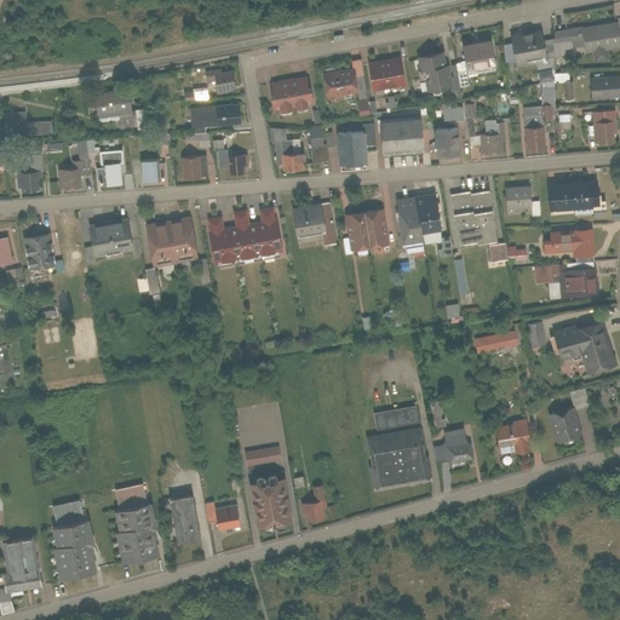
[(583,27),(586,46),(587,52),(592,51),(593,59),(604,57),(603,50),(619,46),(619,32),(619,21),(583,27)]
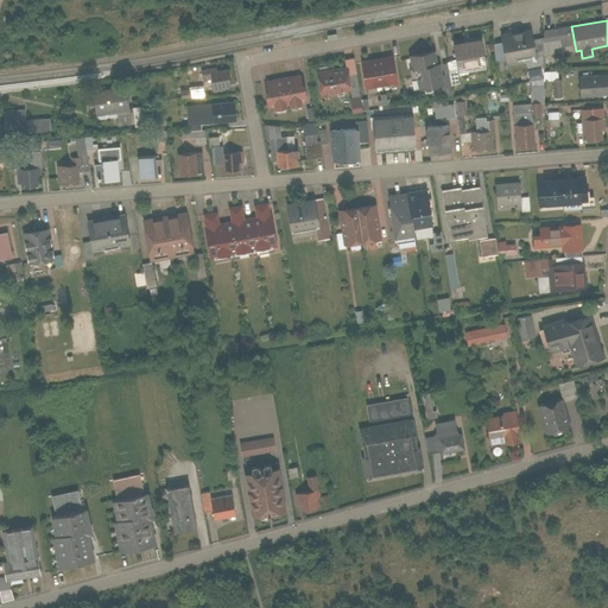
[(571,26),(558,29),(561,40),(562,48),(575,45),(571,26)]
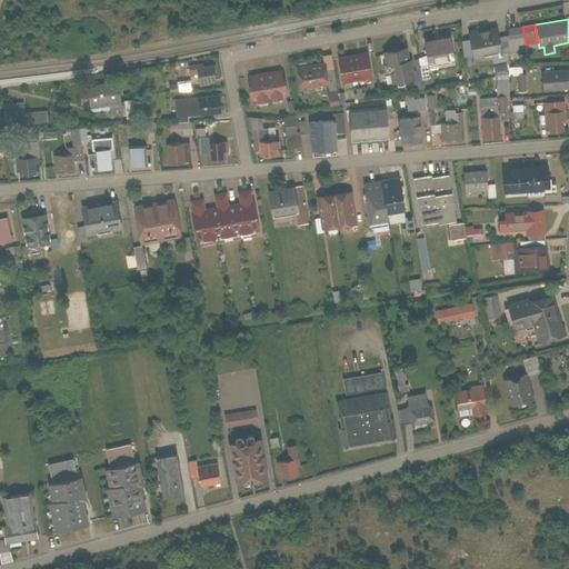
[(508,36),(507,51),(519,50),(517,39),(525,38),(522,27),(508,29),(508,36)]
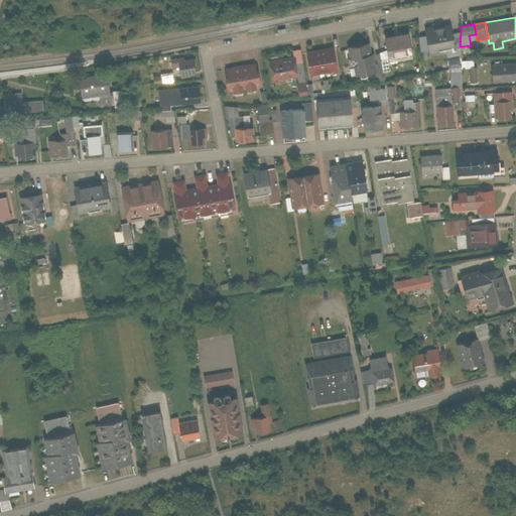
[(424,29),(425,36),(427,50),(427,53),(436,52),(435,46),(449,44),(449,48),(455,47),(453,34),(452,26),(424,29)]
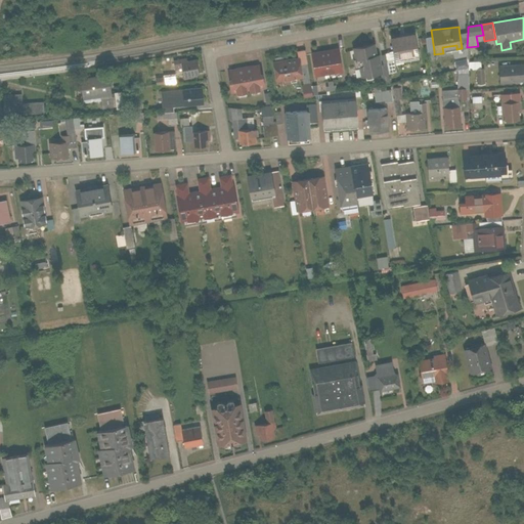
[(421,59),(417,33),(391,38),(393,52),(394,59),(395,63),(421,59)]
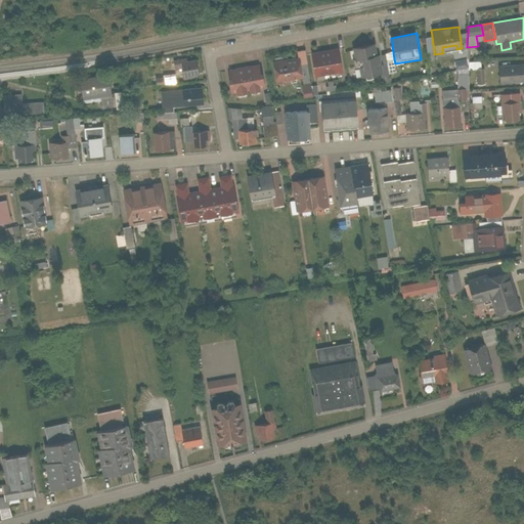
[(377,54),(376,44),(352,48),(355,67),(359,67),(361,75),(364,75),(365,79),(373,77),(372,75),(383,73),(380,54),(377,54)]
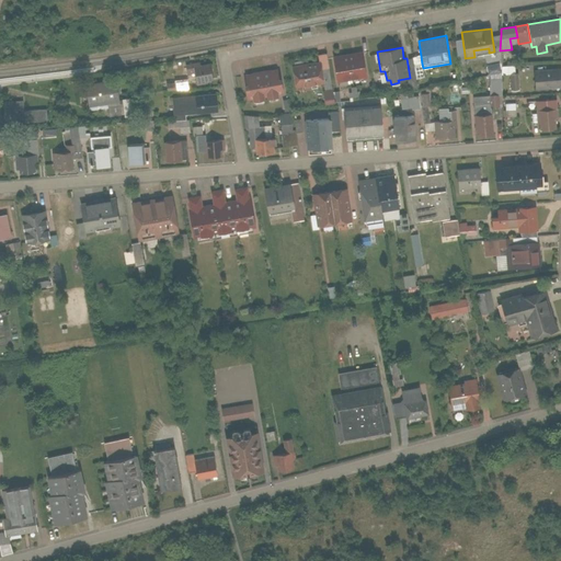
[(367,77),(363,52),(333,57),(338,82),(348,80),(367,77)]
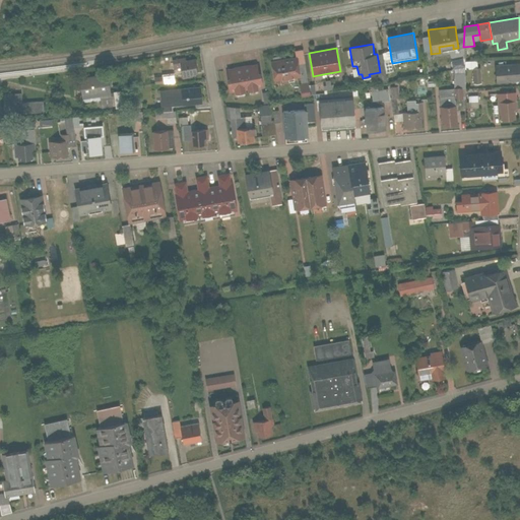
[(308,83),(303,50),(296,51),(297,57),(300,76),(301,84),(308,83)]
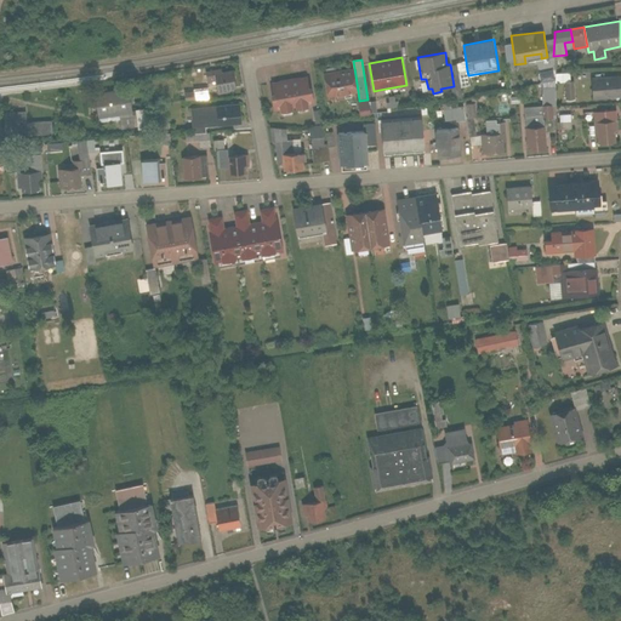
[(457,63),(459,72),(467,70),(466,62),(457,63)]
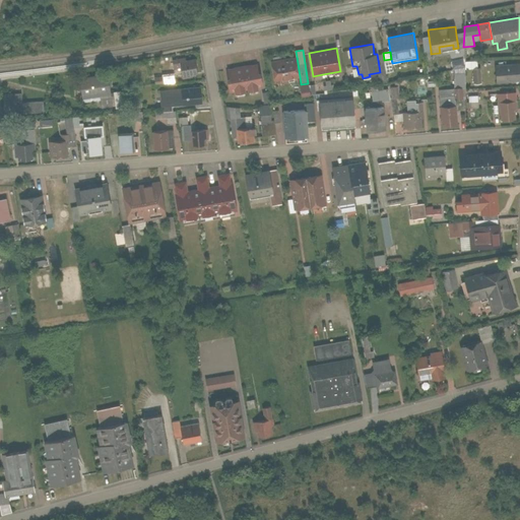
[(297,57),(271,61),(274,80),(300,76),(297,57)]
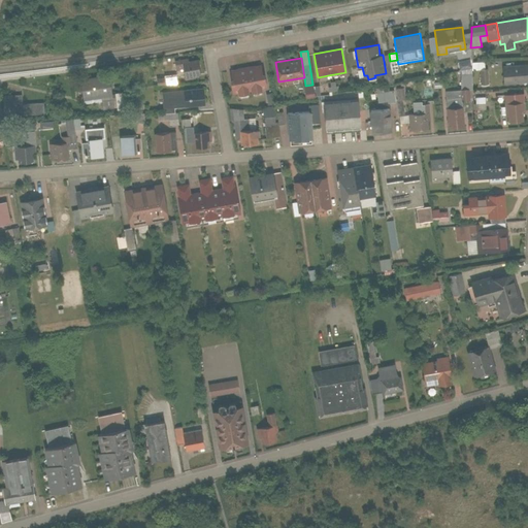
[(183,71),(182,66),(188,64),(188,60),(174,63),(175,72),(183,71)]
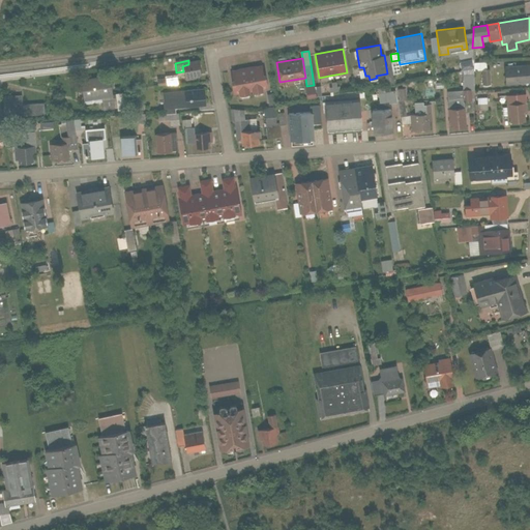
[(400,64),(399,60),(391,61),(393,75),(401,74),(400,64)]
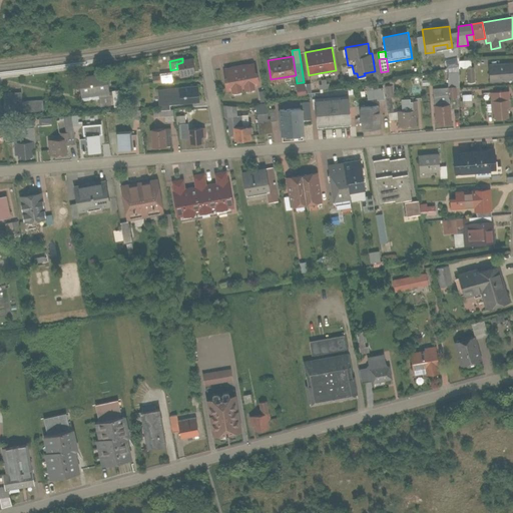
[(458,65),(456,59),(445,61),(447,67),(458,65)]
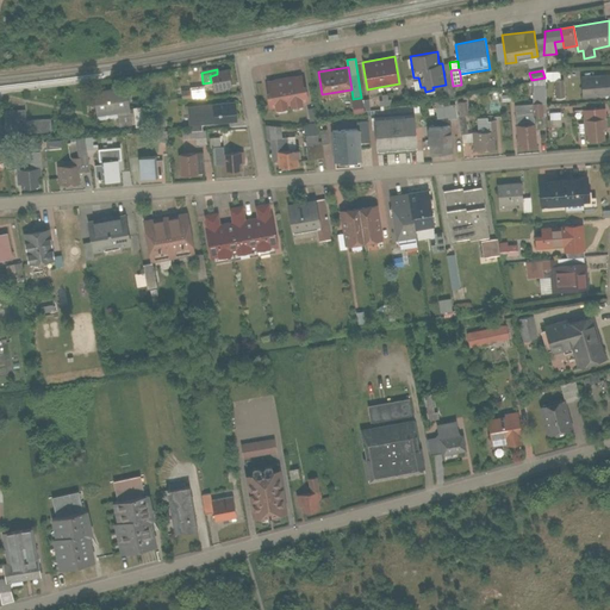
[(232,87),(229,73),(217,74),(210,76),(211,82),(213,93),(223,92),(222,88),(232,87)]
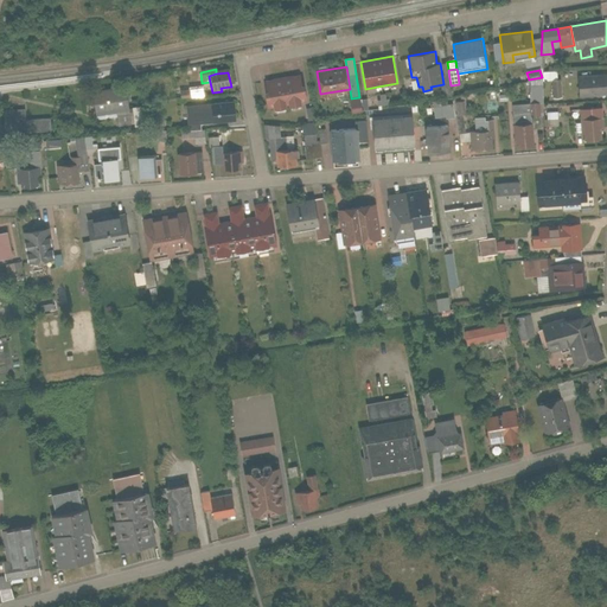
[(300,96),(305,95),(304,85),(304,83),(300,84),(299,75),(268,80),(269,89),(266,90),(266,93),(267,102),(275,101),(276,112),(287,109),(286,102),(292,101),(293,108),(302,107),(300,96)]
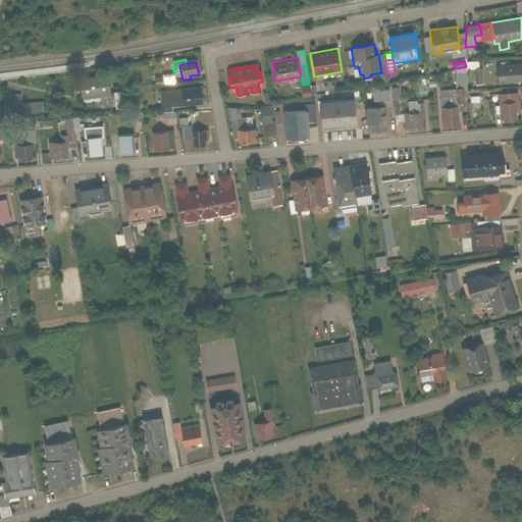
[(521,83),(521,81),(521,67),(496,69),(497,85),(521,83)]
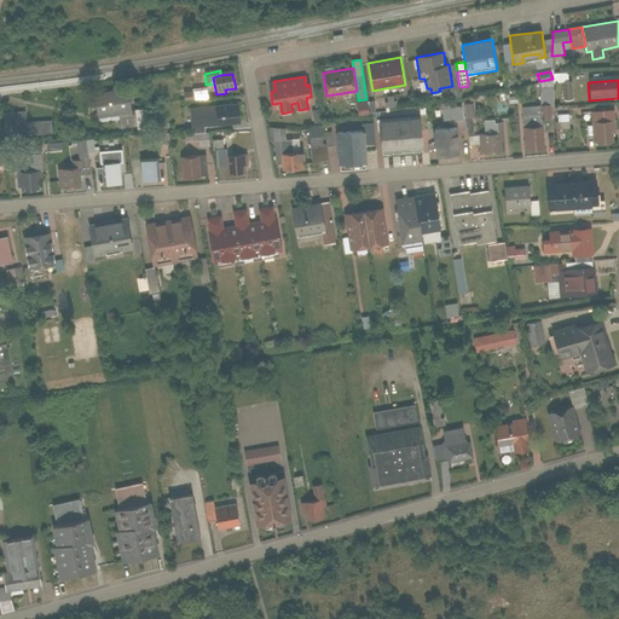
[(549,105),(555,105),(555,88),(543,88),(543,105),(549,105)]
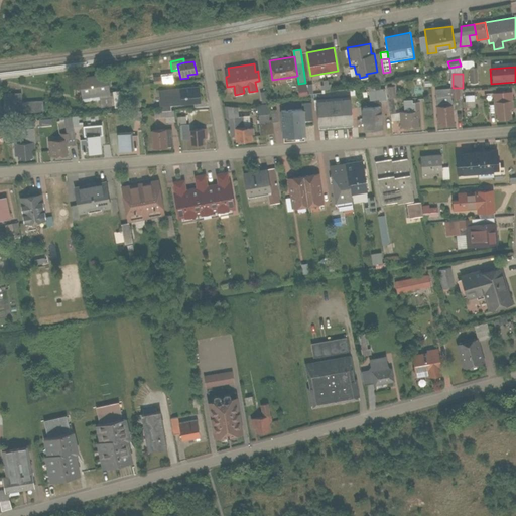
[(173,82),(173,75),(160,76),(160,77),(161,83),(173,82)]
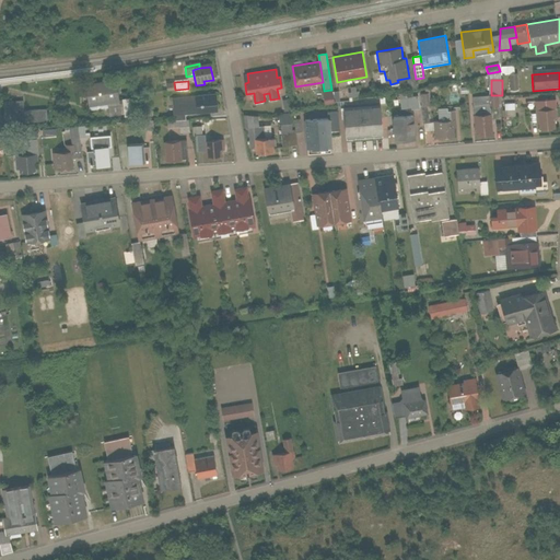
[(117,101),(116,86),(83,89),(84,113),(105,112),(105,123),(119,123),(117,101)]
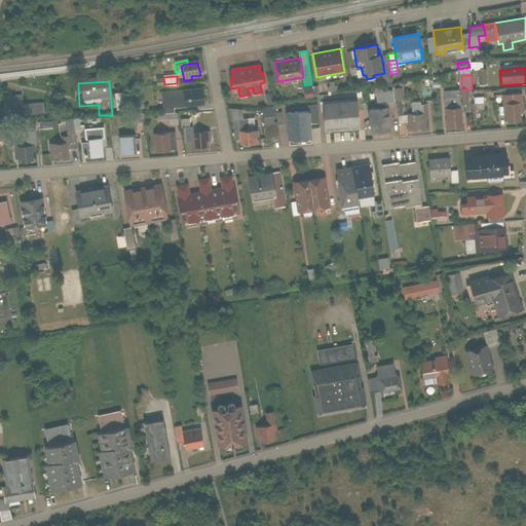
[(313,96),(312,84),(311,84),(304,85),(303,85),(305,97),(313,96)]
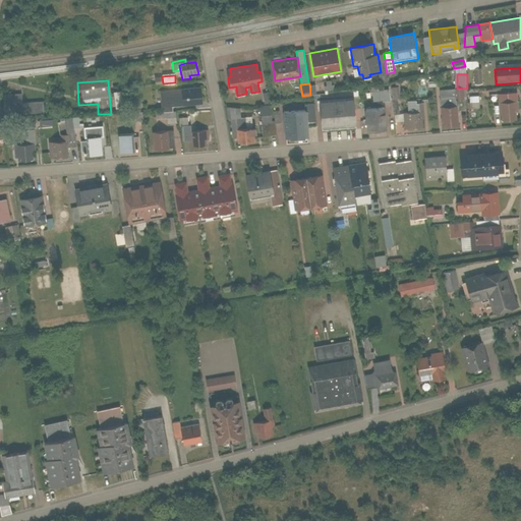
[(328,89),(328,84),(323,84),(324,89),(321,89),(322,94),(333,93),(332,88),(328,89)]
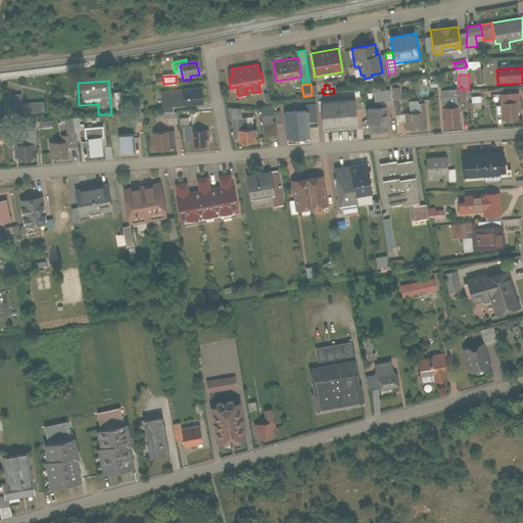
[(392,100),(390,89),(385,90),(385,87),(373,88),(374,101),(384,100),(384,103),(392,102),(392,100)]
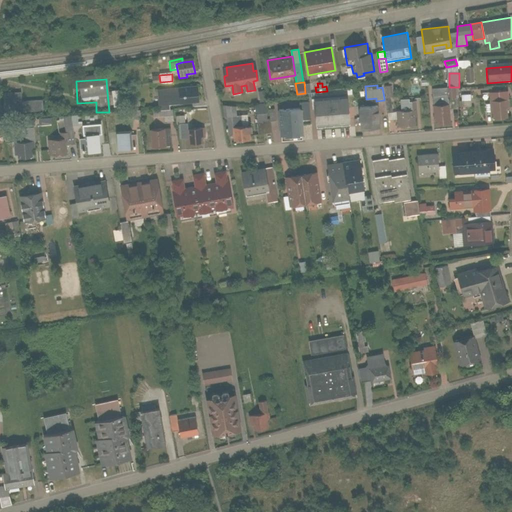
[(393,85),(383,86),(385,98),(394,96),(393,85)]
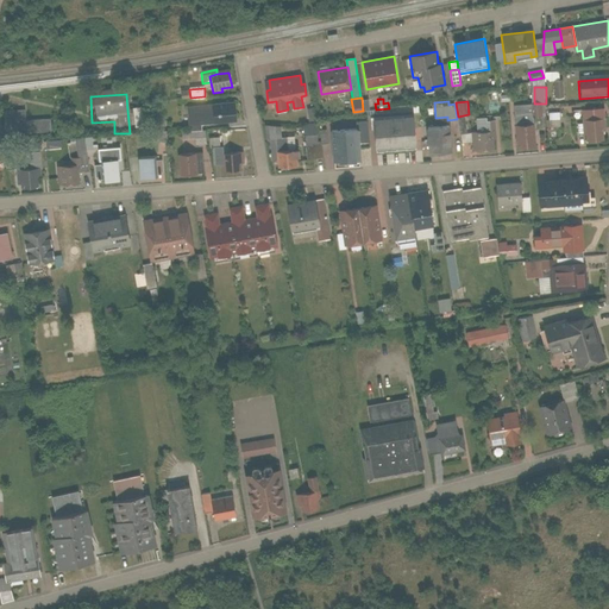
[(237,120),(234,102),(214,105),(215,121),(237,120)]
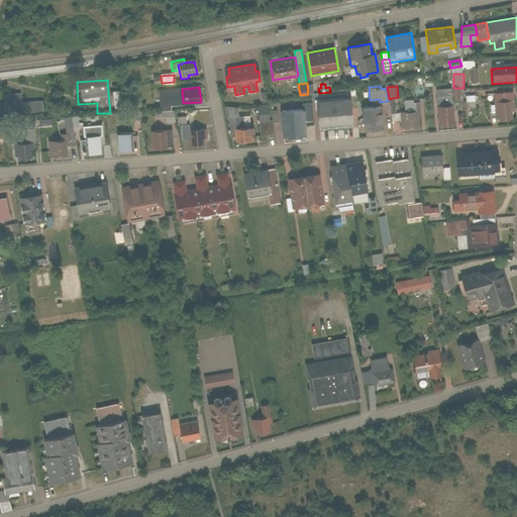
[(458,88),(451,89),(452,99),(459,98),(458,88)]
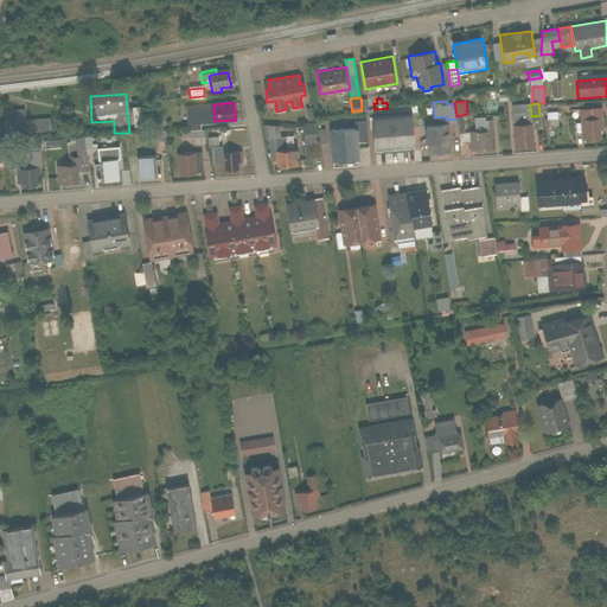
[(215,121),(213,104),(185,106),(186,129),(200,129),(200,122),(215,121)]
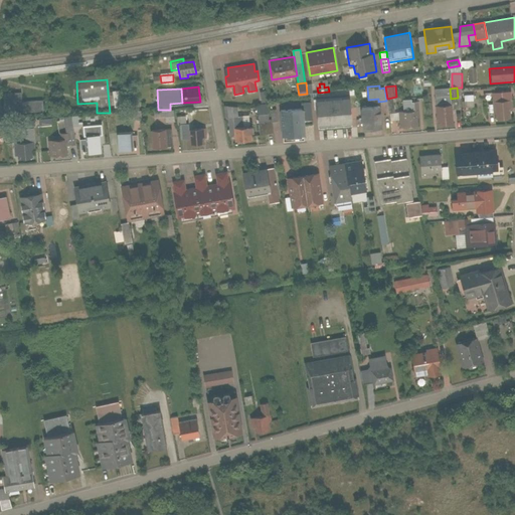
[(437,107),(451,106),(451,99),(450,89),(435,90),(437,107)]
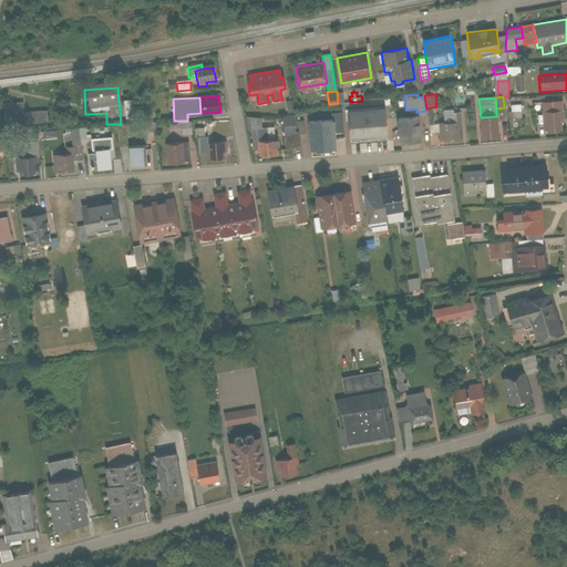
[(542,102),(543,112),(563,110),(563,101),(542,102)]
